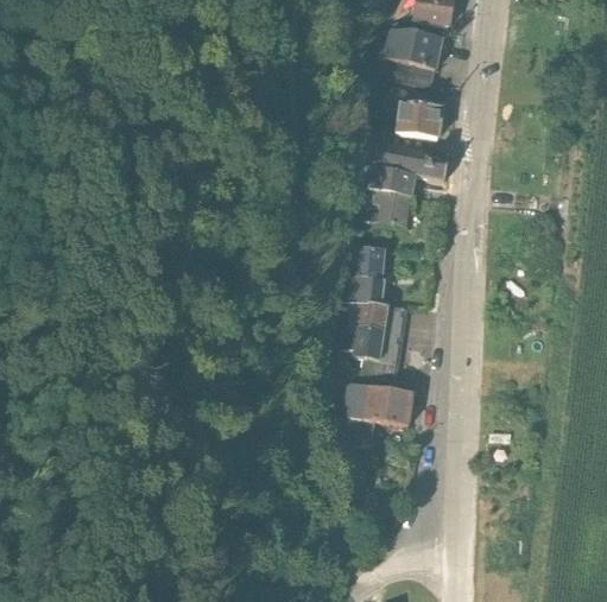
[(415,0),(413,17),(444,20),(447,0),(415,0)]
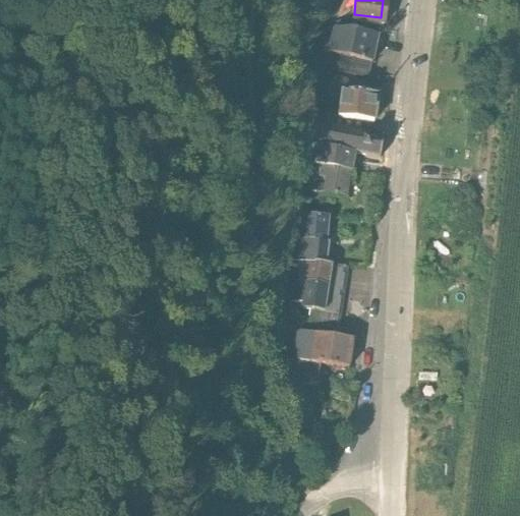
[(316,3),(314,9),(326,12),(328,8),(328,7),(316,3)]
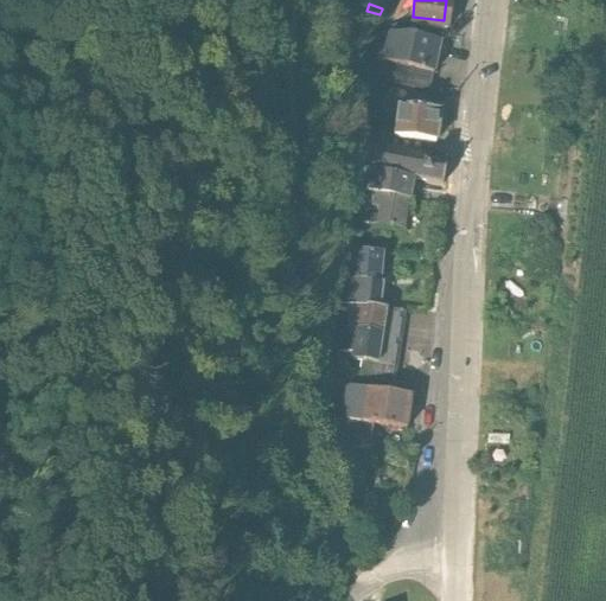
[(383,53),(390,23),(378,20),(372,46),(374,48),(369,69),(431,83),(431,82),(434,65),(383,53)]
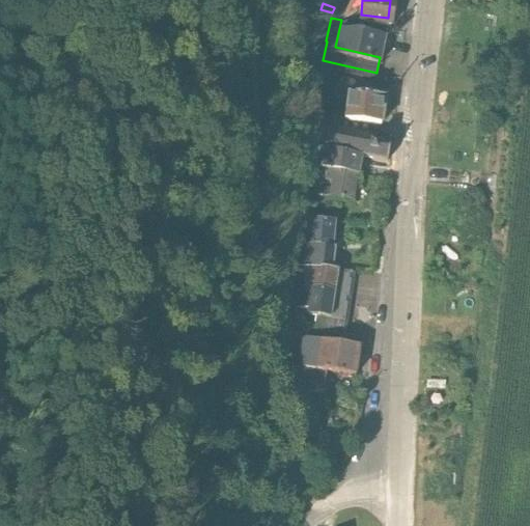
[(335,47),(380,57),(383,58),(389,30),(341,20),(335,47)]
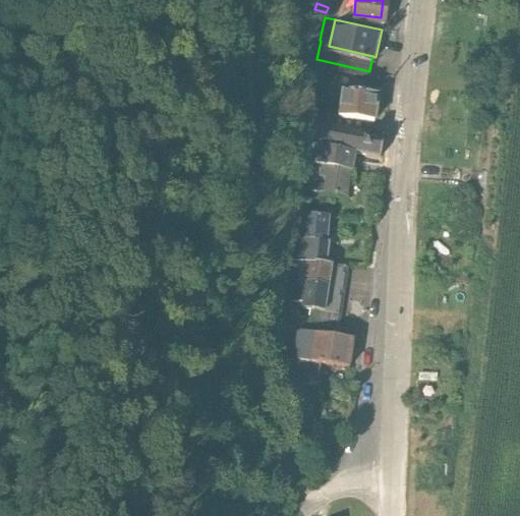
[(342,84),(352,86),(353,79),(348,72),(337,71),(331,76),(330,88),(335,93),(341,94),(342,84)]
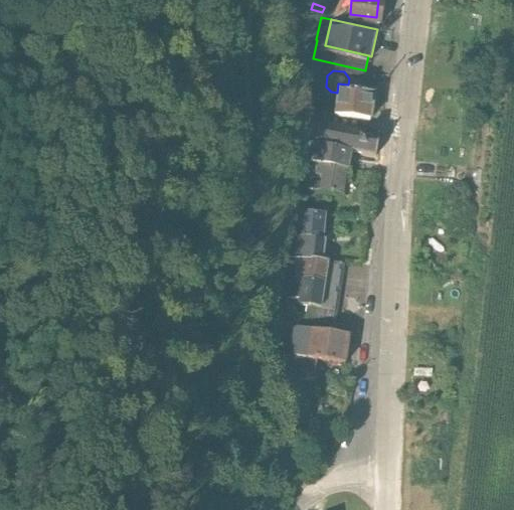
[(338,83),(337,93),(335,110),(365,114),(373,115),(376,88),(348,85),(338,83)]
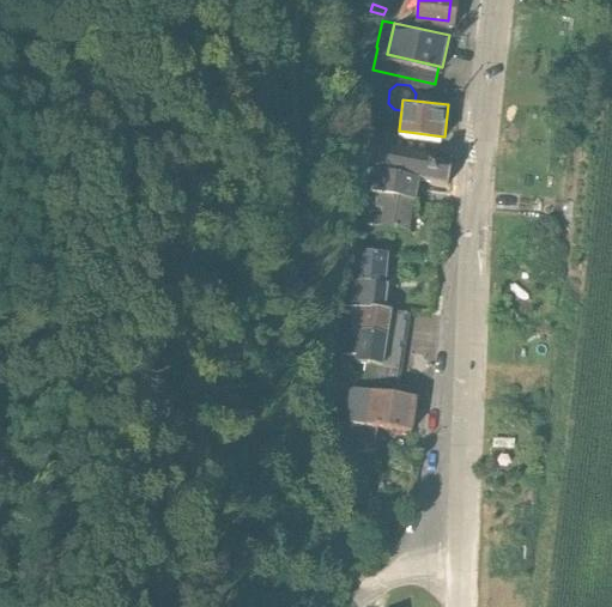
[(420,147),(434,150),(435,135),(399,131),(395,141),(419,146),(420,147)]
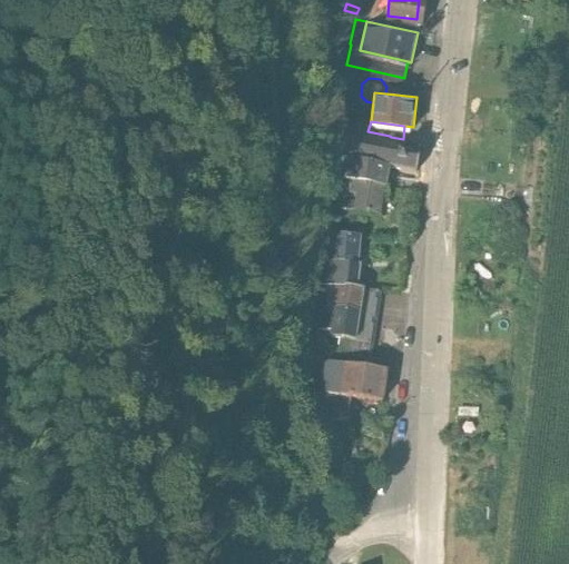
[(346,152),(392,160),(419,165),(421,142),(403,139),(391,137),(345,128),(342,151),(346,152)]
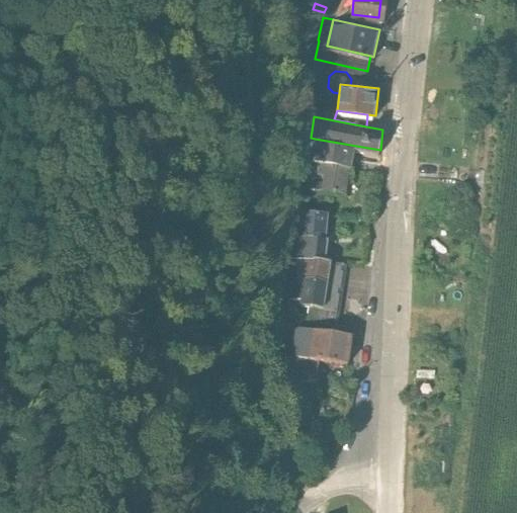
[(312,157),(352,165),(354,157),(356,146),(315,139),(311,157),(312,157)]
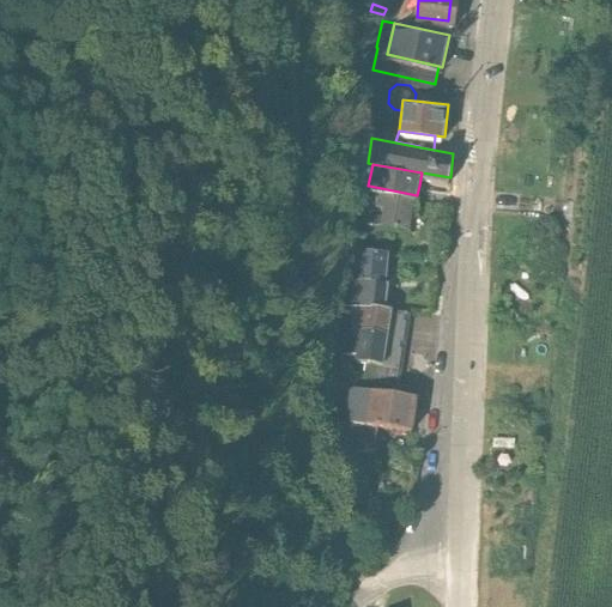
[(363,220),(370,222),(411,225),(417,195),(369,186),(367,206),(363,220)]
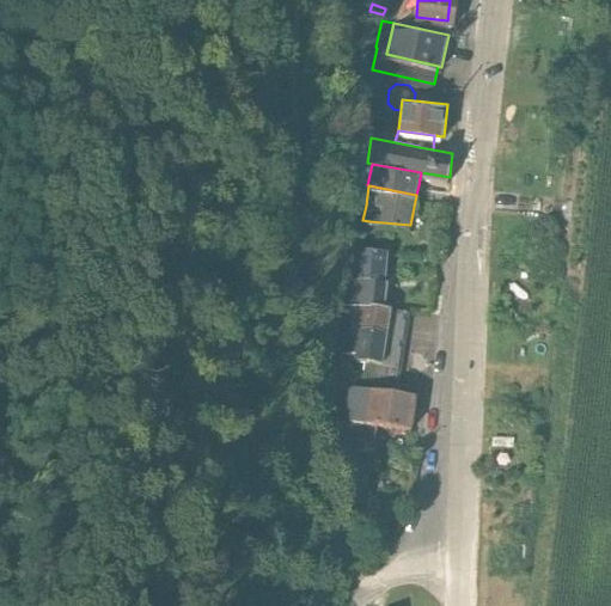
[(419,185),(416,195),(426,195),(427,187),(419,185)]
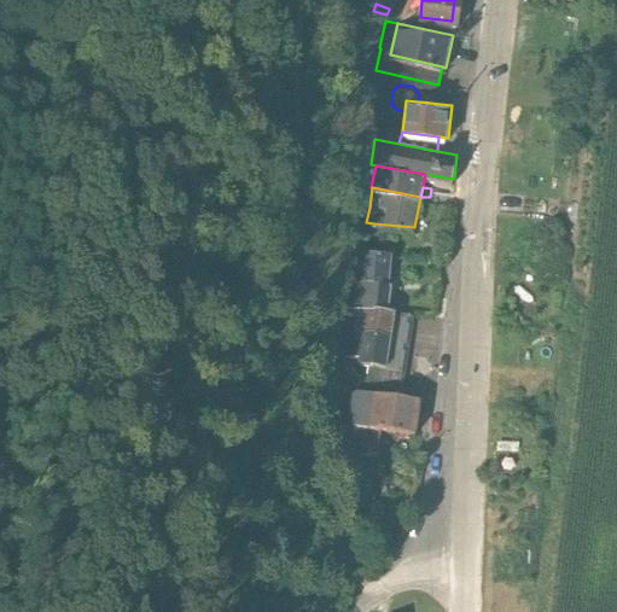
[(332,303),(343,304),(345,279),(359,280),(359,273),(344,272),(347,249),(338,244),(332,303)]
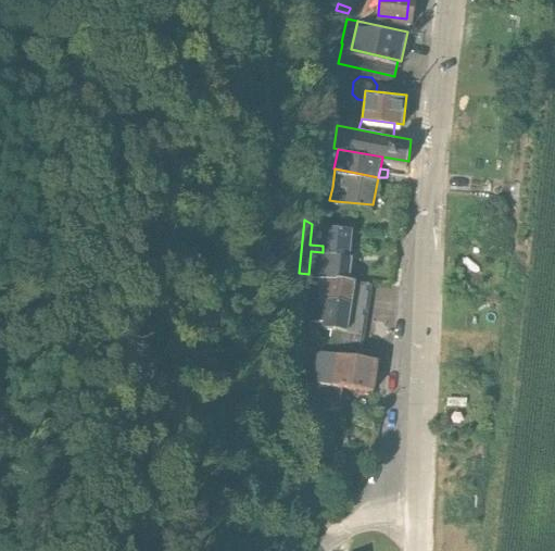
[(308,274),(310,274),(323,275),(351,276),(353,253),(351,253),(354,226),(324,224),(312,224),(310,245),(323,246),(323,252),(311,251),(308,274)]
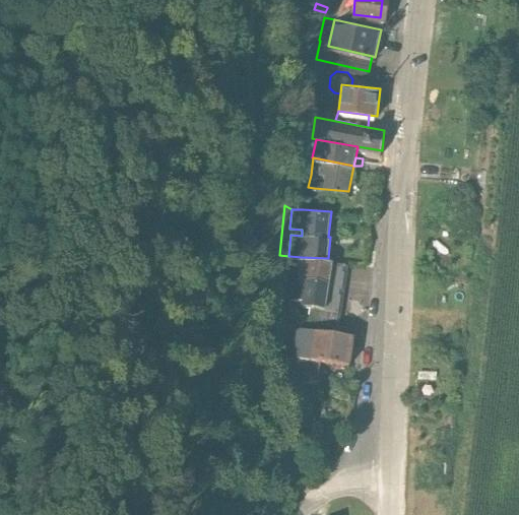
[(288,256),(279,255),(277,271),(287,273),(289,256),(288,256)]
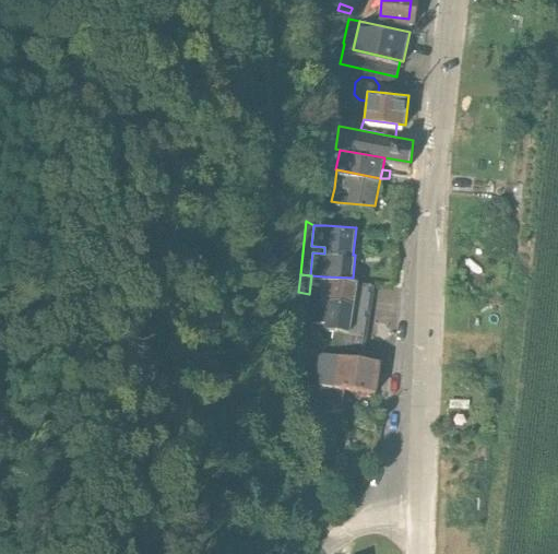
[(353,278),(324,277),(321,295),(355,301),(358,279),(353,278)]
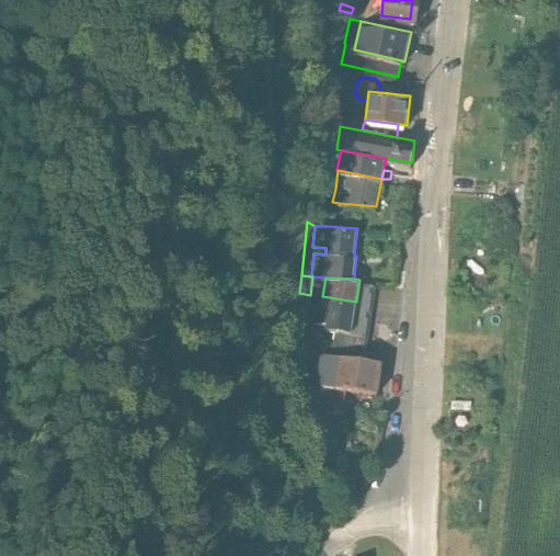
[(356,302),(352,330),(366,333),(368,324),(372,324),(378,282),(373,281),(360,280),(356,302)]
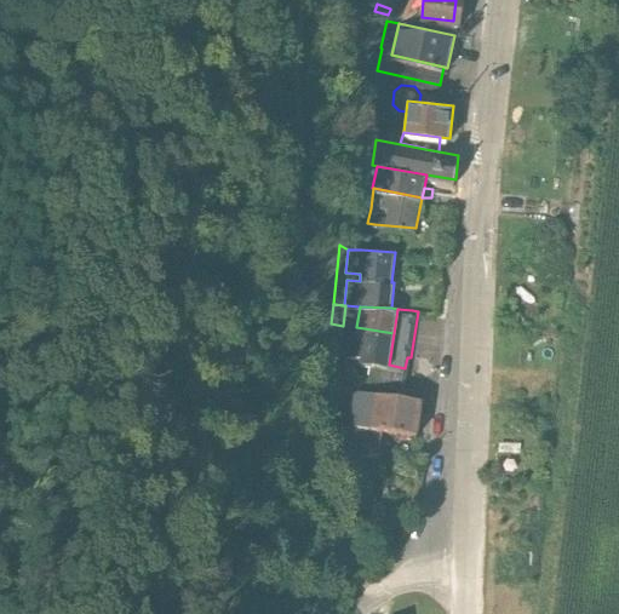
[(394,333),(356,327),(356,330),(349,327),(345,351),(360,355),(361,361),(374,363),(389,365),(394,333)]
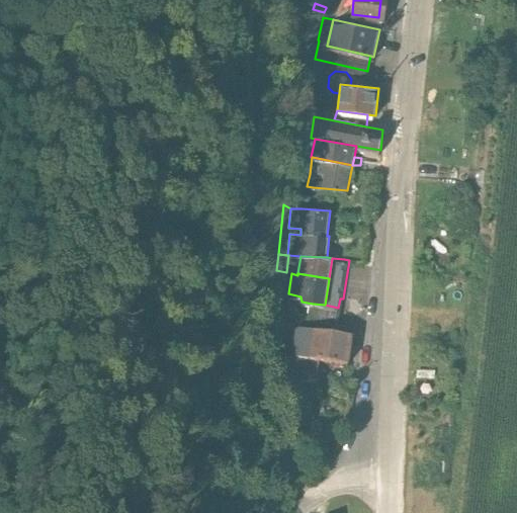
[(325,305),(313,304),(311,318),(323,319),(321,329),(352,333),(354,322),(336,320),(338,308),(325,305)]
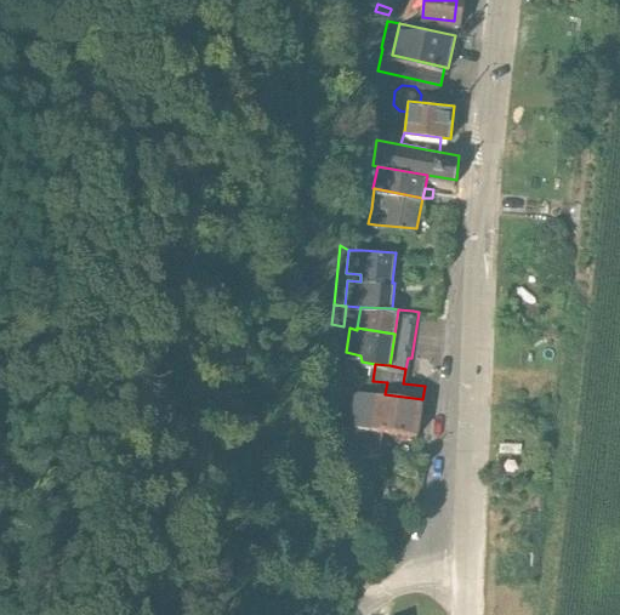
[(385,394),(356,392),(352,423),(385,428),(419,432),(422,399),(385,394)]
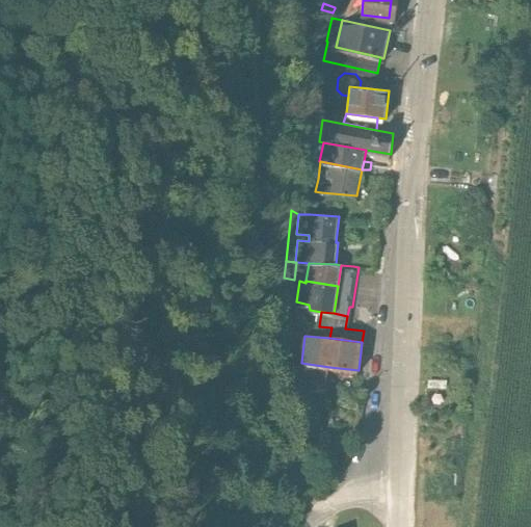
[(327,386),(329,367),(301,363),(290,363),(288,383),(327,386)]
